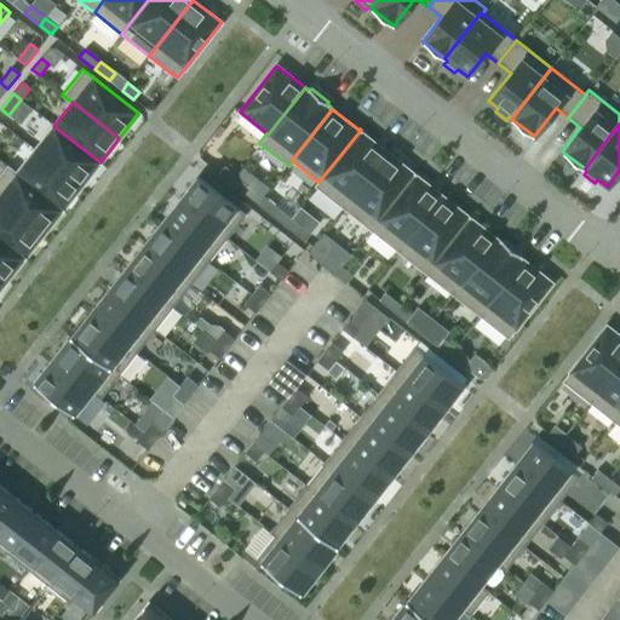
[(53,126),(34,149),(81,187),(99,164),(101,165),(102,164),(101,162),(53,126)]
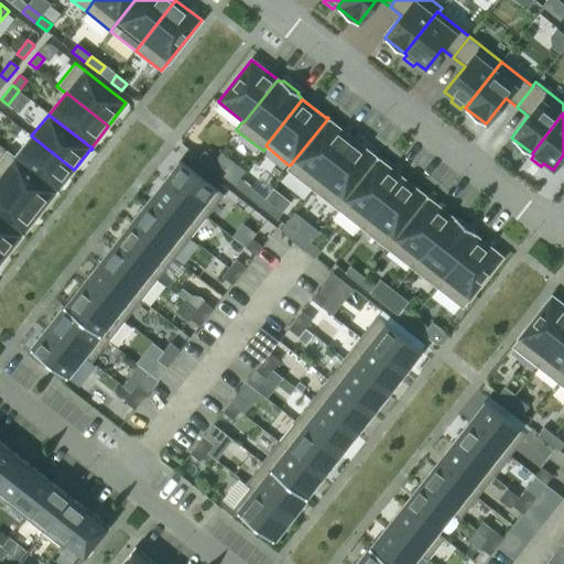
[(289,165),(286,169),(312,190),(351,139),(328,120),(328,119),(328,118),(290,165),(289,165)]
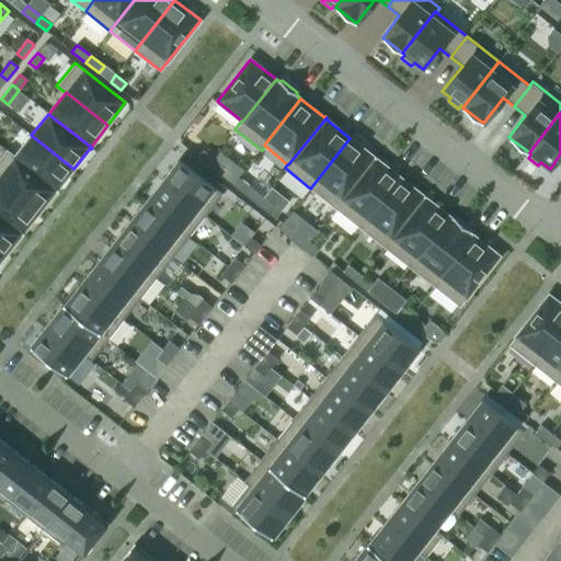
[(15,156),(14,157),(57,191),(58,190),(57,190),(73,169),(31,135),(15,156)]
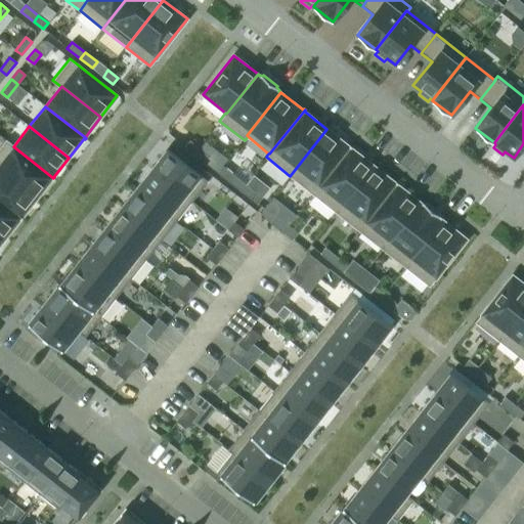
[(326,129),(290,176),(313,194),(351,146),(350,145),(349,146),(326,129)]
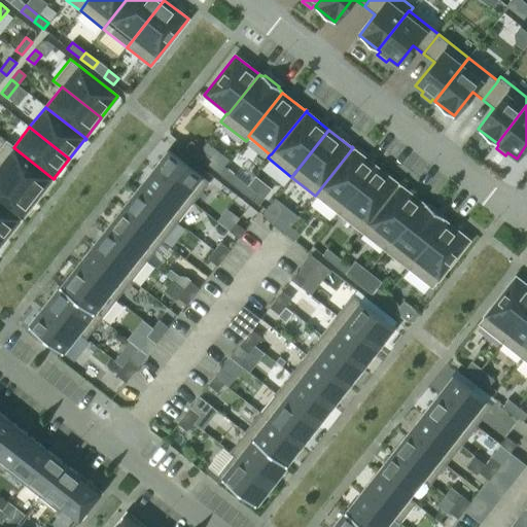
[(6,140),(0,147),(0,170),(37,199),(53,180),(54,180),(54,179),(13,147),(14,146),(6,140)]
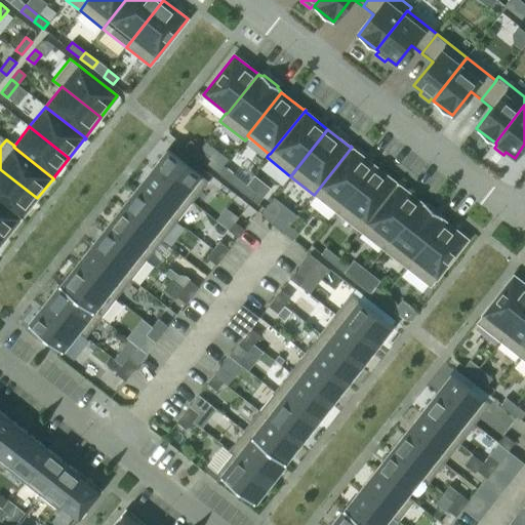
[(190,140),(185,147),(195,155),(200,148),(190,140)]
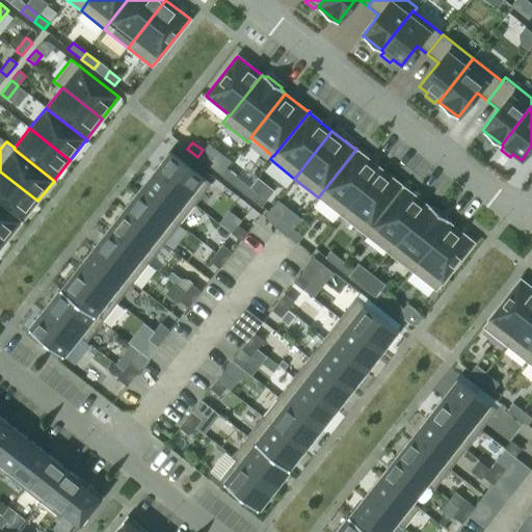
[(356,149),(318,197),(341,216),(379,167),(356,150),(357,149),(356,149)]
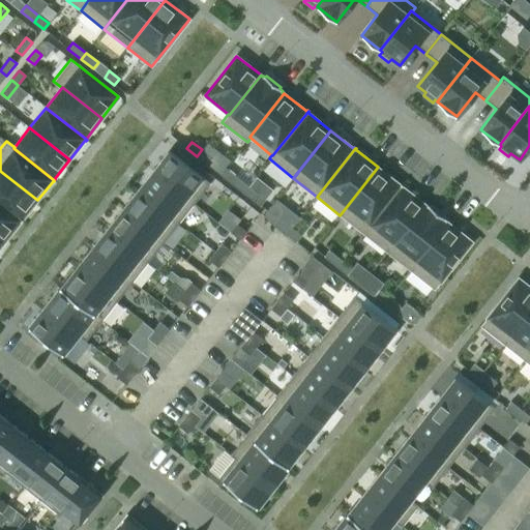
[(211,157),(202,149),(197,156),(206,164),(211,157)]
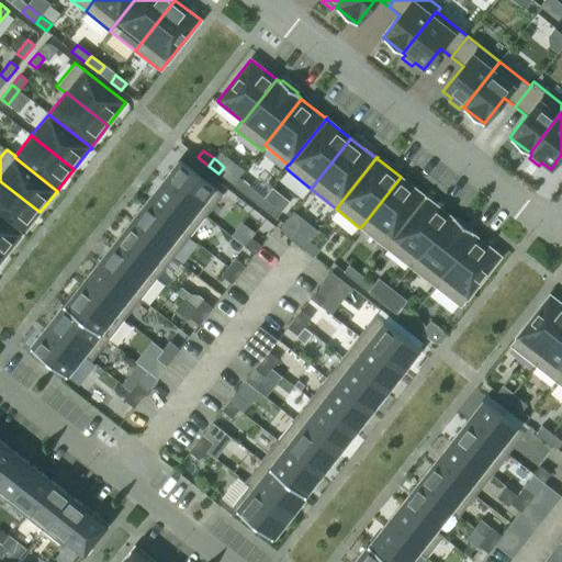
[(179,160),(161,182),(205,216),(223,194),(179,160)]
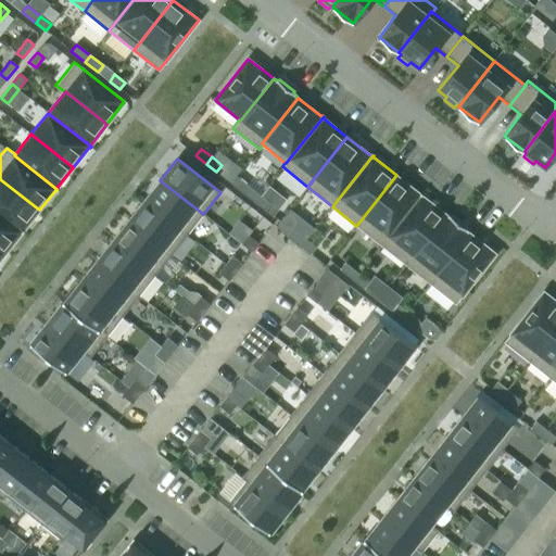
[(396,175),(356,226),(381,244),(421,193),(420,192),(419,193),(396,175)]
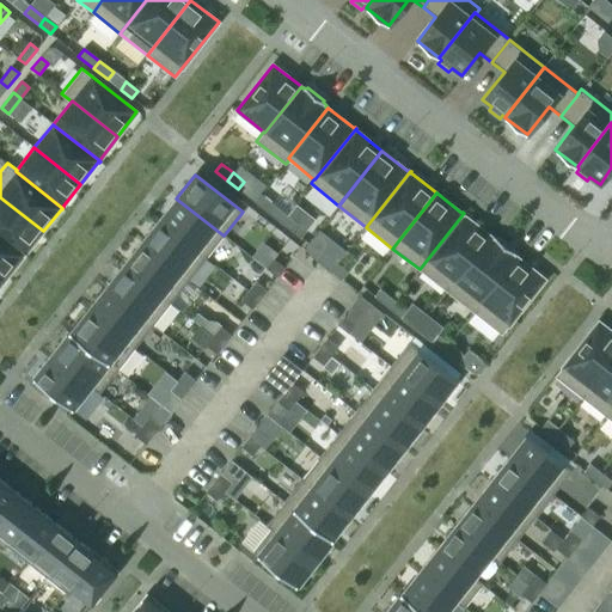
[(0,197),(0,236),(25,256),(26,255),(25,254),(43,231),(0,197)]
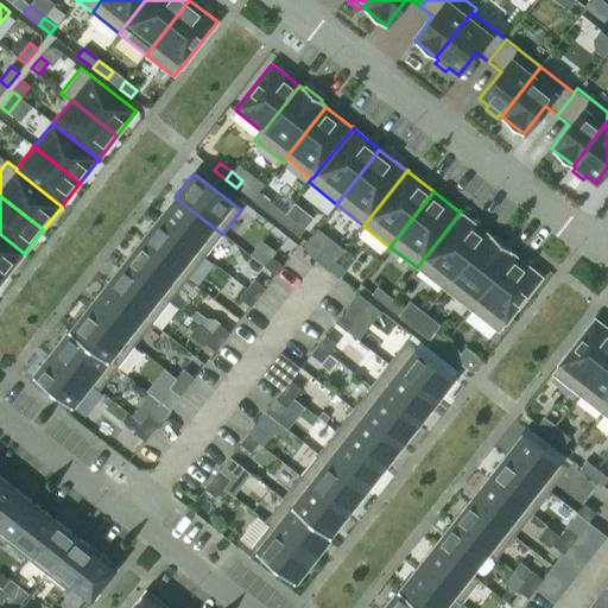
[(175,197),(158,219),(204,257),(222,234),(175,197)]
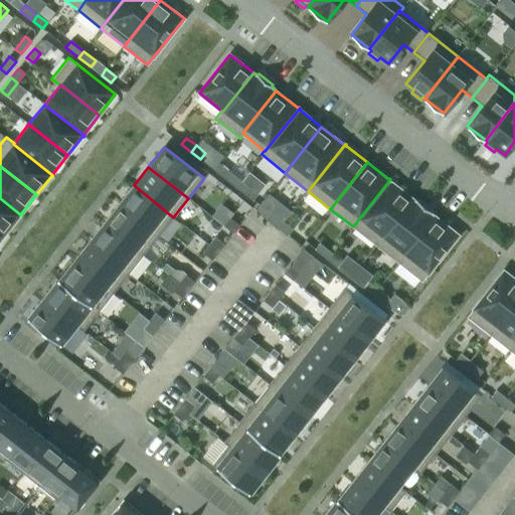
[(241,181),(229,171),(224,177),(236,187),(241,181)]
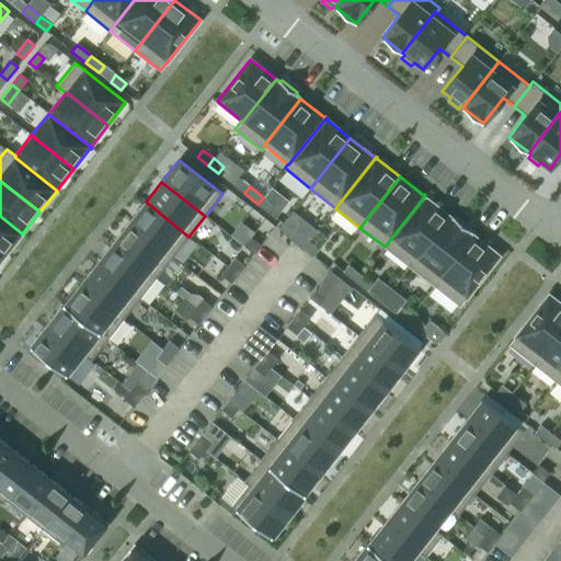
[(425,195),(385,247),(410,266),(449,216),(425,197),(426,196),(425,195)]
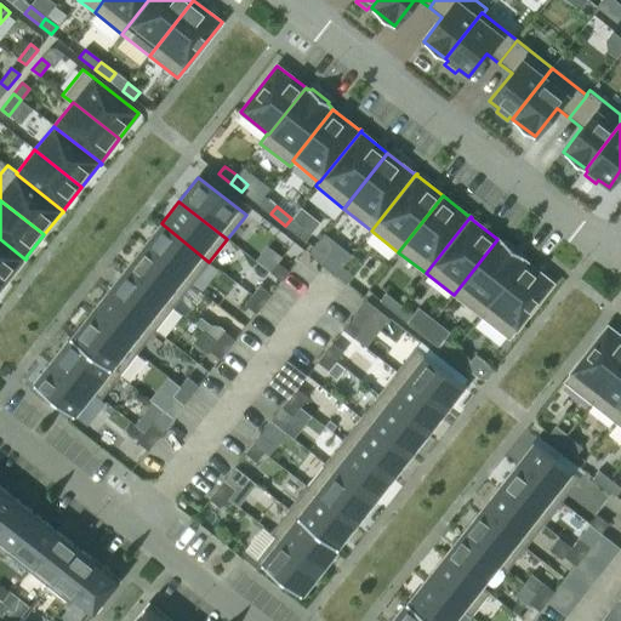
[(302,228),(291,218),(285,226),(296,235),(302,228)]
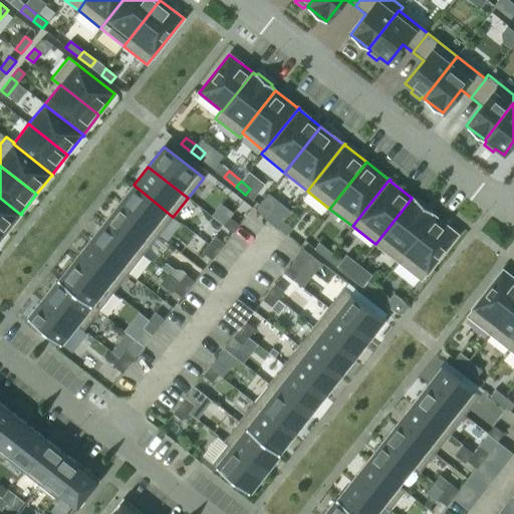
[(134,185),(118,204),(158,235),(173,217),(134,185)]
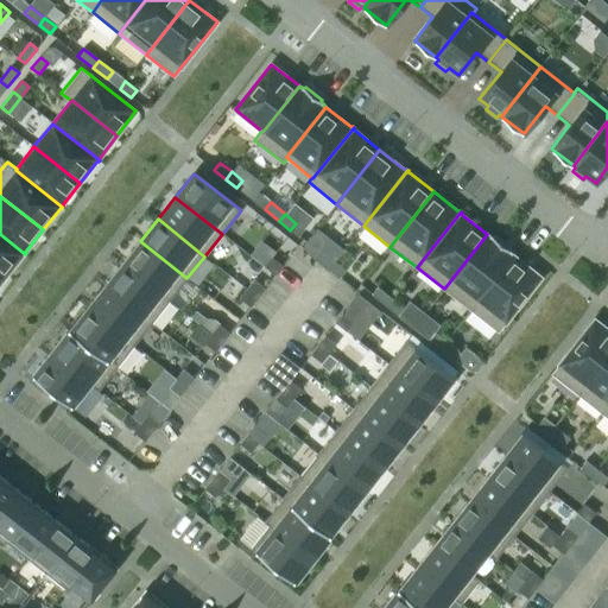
[(0,234),(0,272),(6,277),(23,254),(25,255),(25,254),(0,234)]
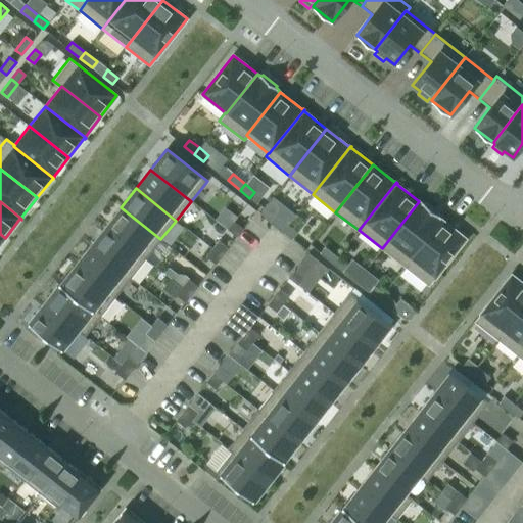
[(419,201),(382,248),(405,267),(442,220),(440,218),(440,217),(421,201),(421,202),(419,201)]
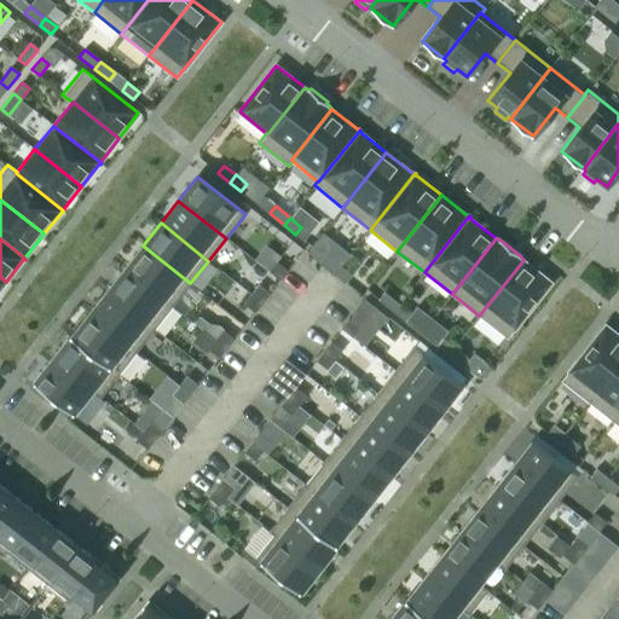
[(143,246),(125,268),(172,306),(190,283),(143,246)]
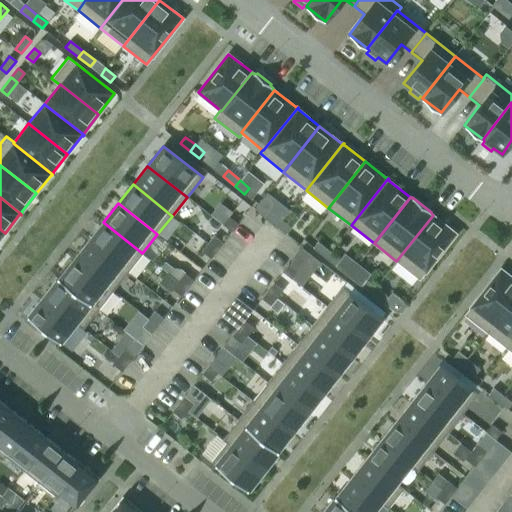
[(269,210),(264,216),(277,226),(282,220),(269,210)]
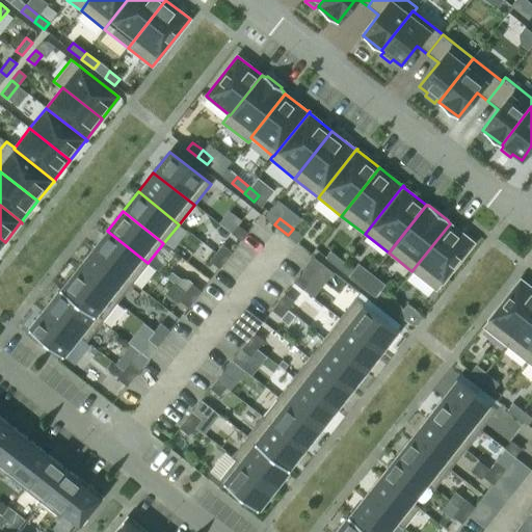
[(450,223),(411,271),(435,290),(474,242),(450,223)]
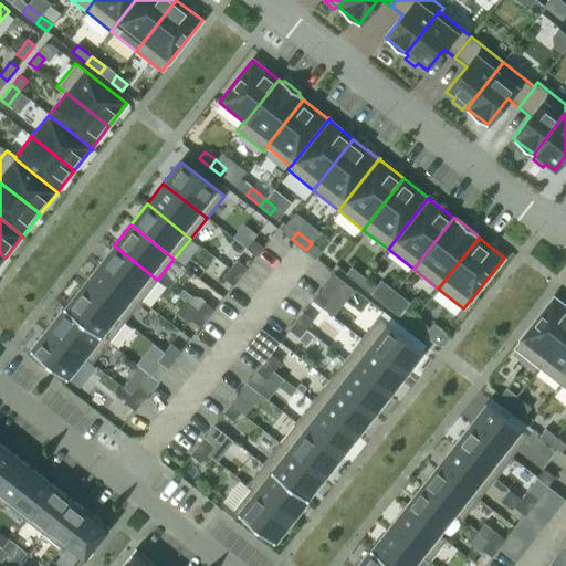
[(252,240),(245,248),(257,257),(263,248),(252,240)]
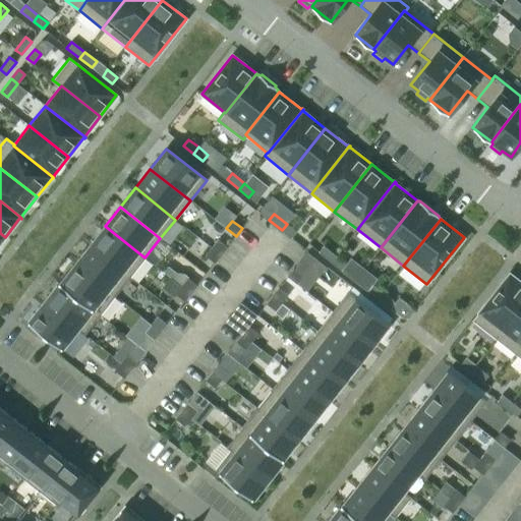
[(287,224),(282,230),(291,238),(296,232),(287,224)]
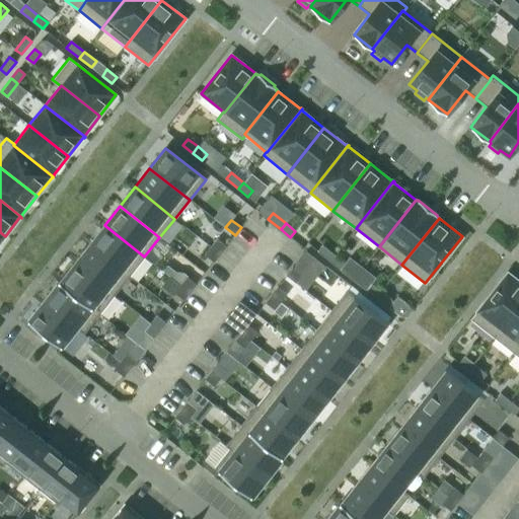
[(104,225),(89,244),(130,276),(144,256),(104,225)]
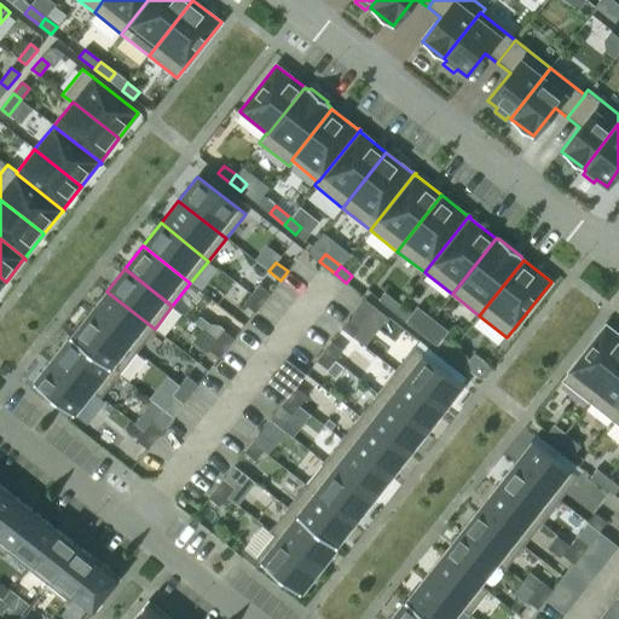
[(259,284),(250,294),(262,304),(270,294),(259,284)]
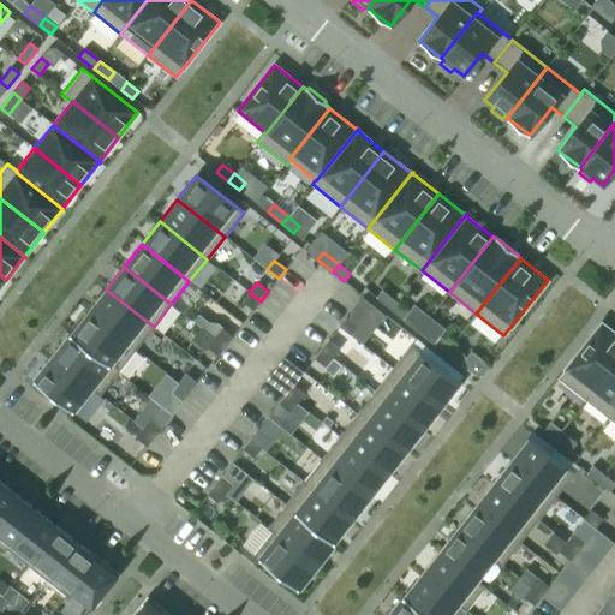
[(106,290),(88,312),(136,350),(154,327),(106,290)]
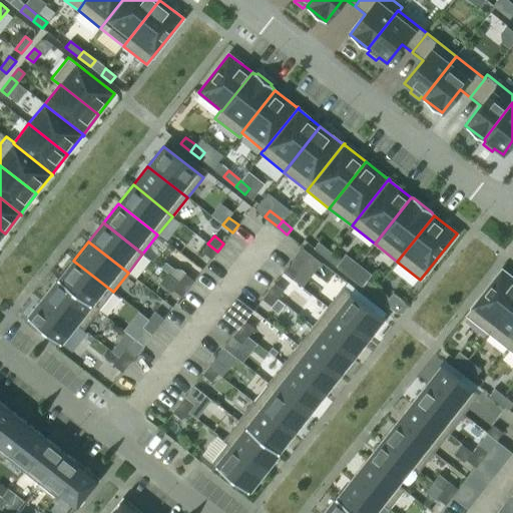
[(319,242),(314,248),(326,259),(331,251),(319,242)]
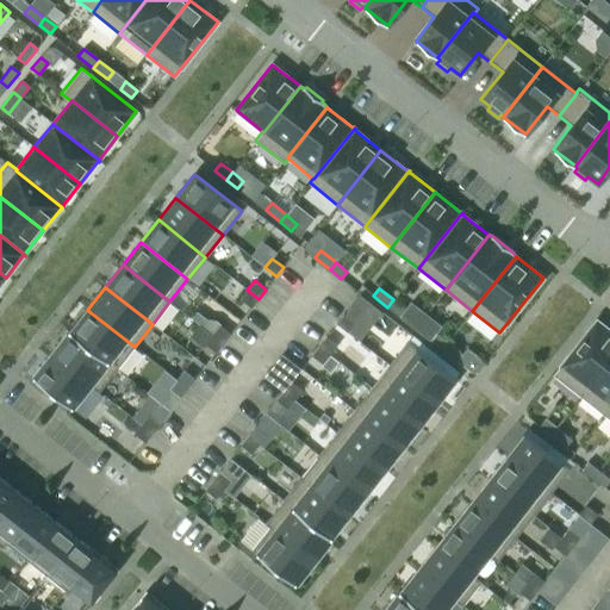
[(247,290),(240,299),(251,309),(259,299),(247,290)]
